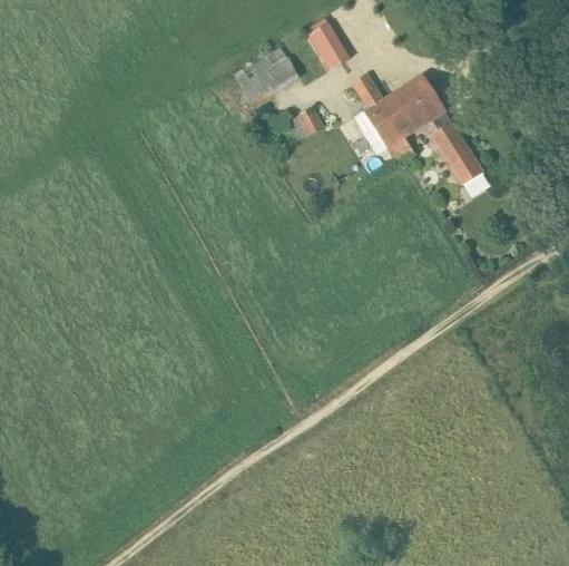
[(234,72),(253,101),(300,70),(281,41),(234,72)]
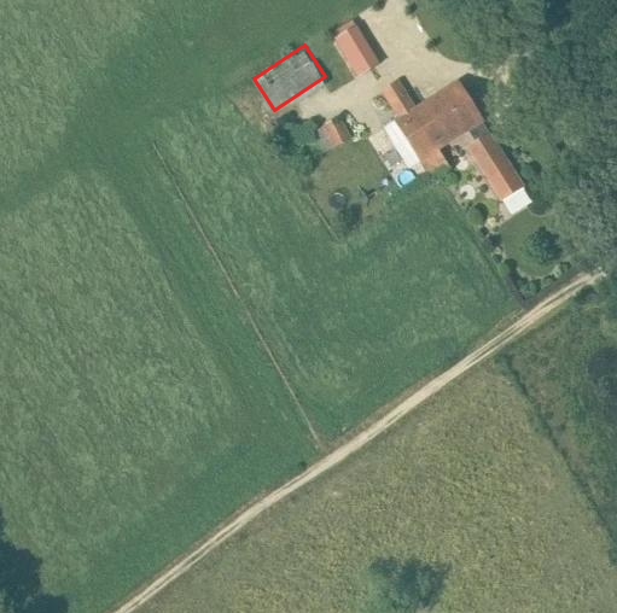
[(371,48),(350,60),(358,74),(378,60),(371,48)]
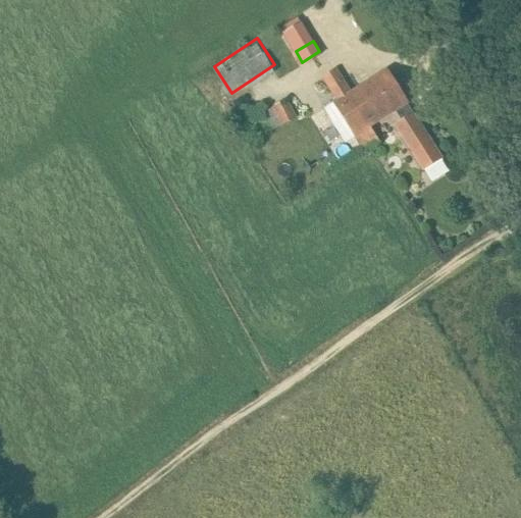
[(379,116),(359,84),(351,89),(335,65),(321,73),(336,97),(321,105),(345,142),(356,134),(355,133),(369,123),(379,116)]
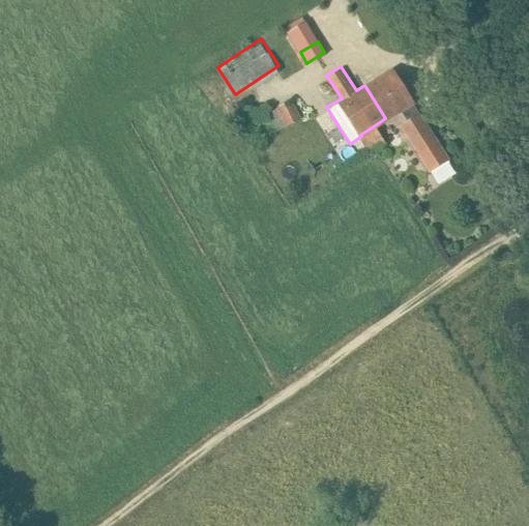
[(400,123),(430,170),(449,158),(419,112),(412,101),(413,101),(391,68),(364,85),(385,118),(400,109),(407,119),(400,123)]
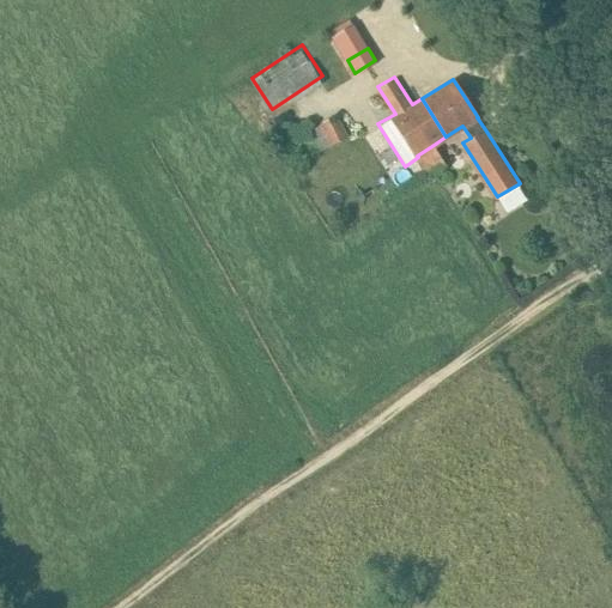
[(338,114),(308,128),(317,149),(347,135),(338,114)]
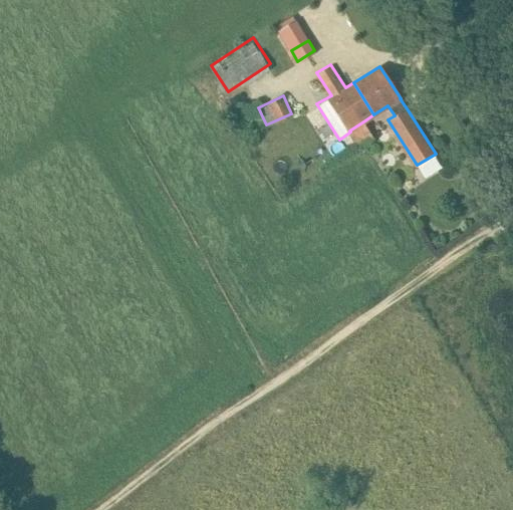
[(360,147),(375,138),(363,121),(349,131),(350,132),(360,147)]
